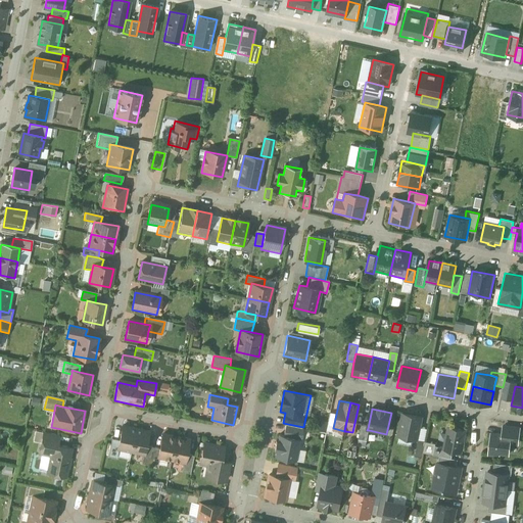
[(422,417),(401,413),(397,435),(418,439),(422,417)]
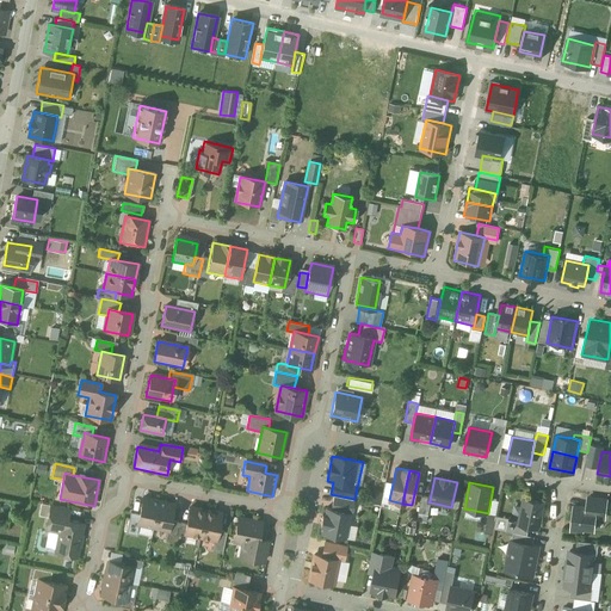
[(544,503),(523,498),(517,523),(529,525),(538,528),(544,503)]
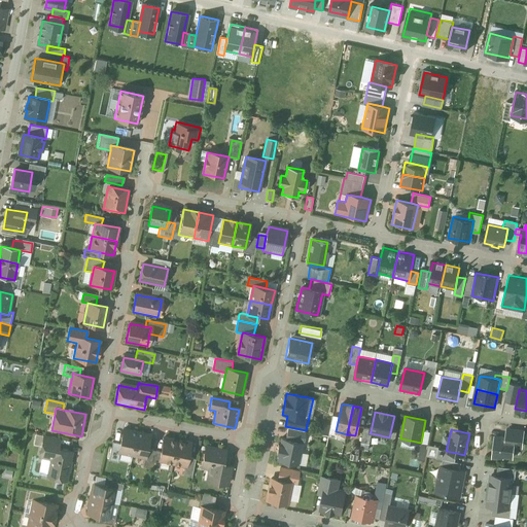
[(524,431),(506,429),(505,437),(515,438),(515,446),(522,447),(524,431)]
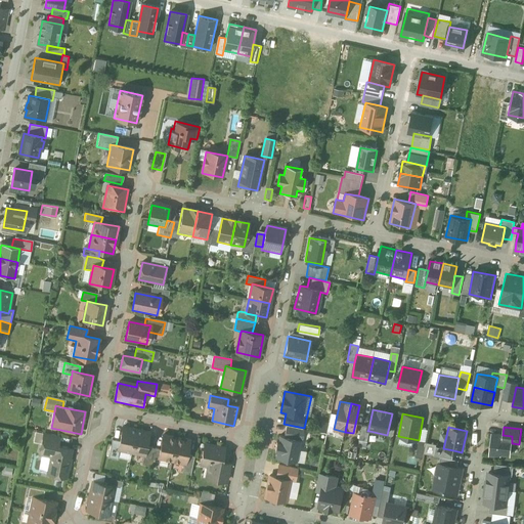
[(367,443),(369,431),(367,431),(368,429),(362,428),(359,441),(367,443)]
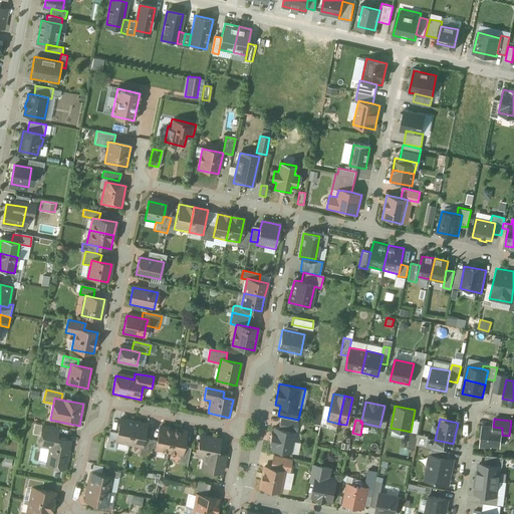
[(115,442),(130,445),(134,424),(119,421),(115,442)]
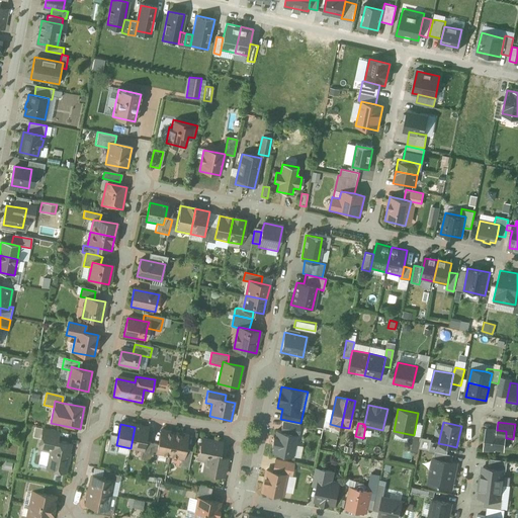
[(147,429),(135,427),(131,448),(143,450),(147,429)]
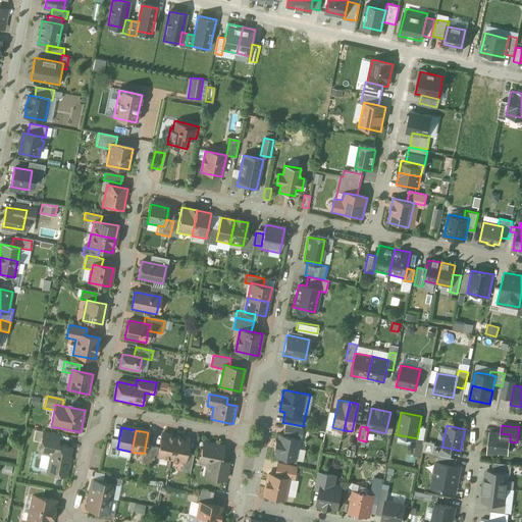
[(501,433),(490,432),(487,454),(499,455),(499,452),(508,453),(510,441),(510,434),(501,433)]
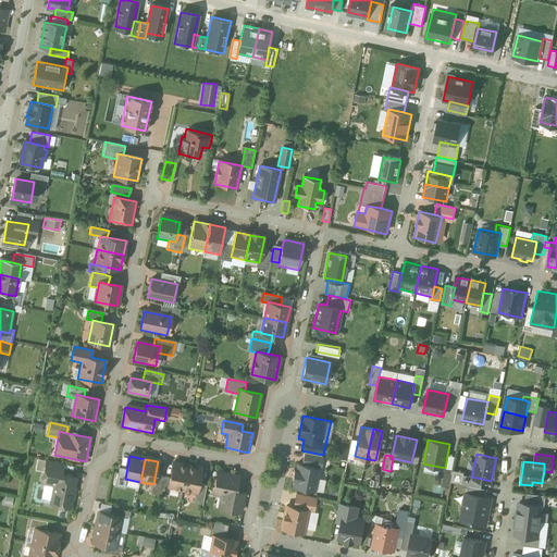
[(66,466),(46,462),(41,484),(53,486),(50,504),(71,508),(76,477),(65,474),(66,466)]
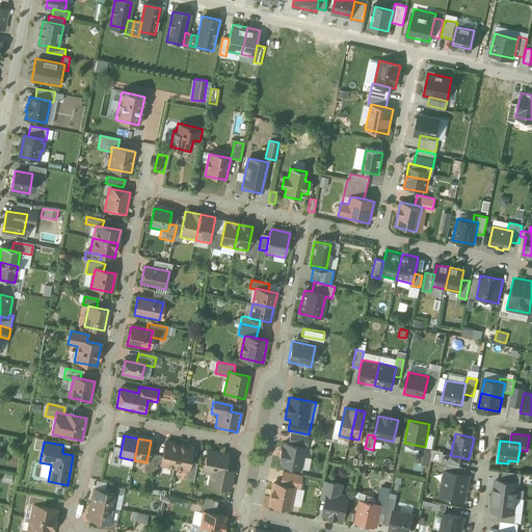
[(284,442),(278,464),(302,470),(308,447),(284,442)]
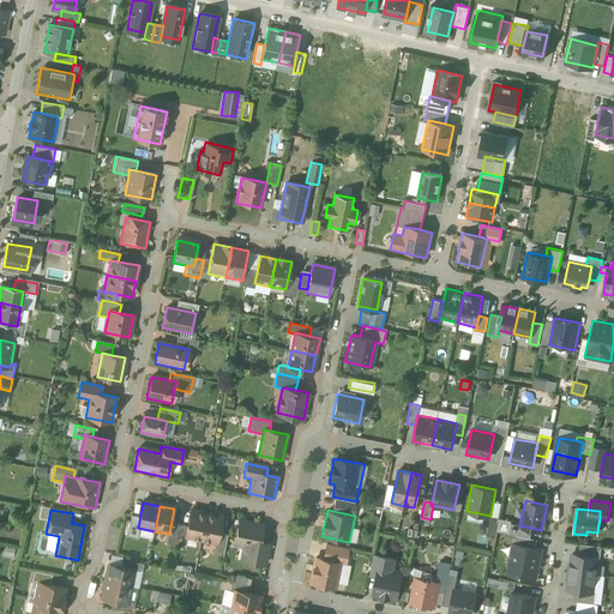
[(185,539),(202,542),(206,515),(191,511),(185,539)]
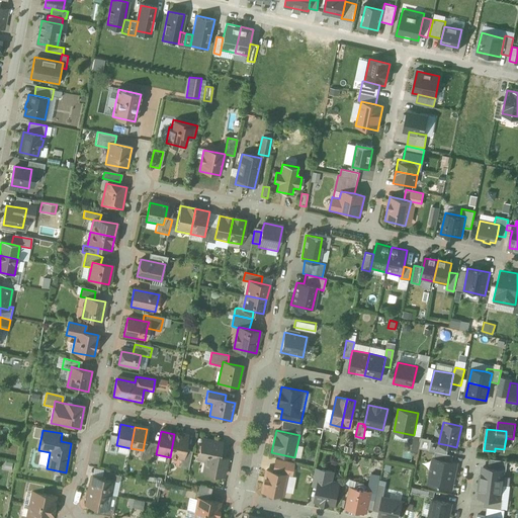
[(186,437),(174,434),(170,457),(181,459),(183,450),(186,437)]
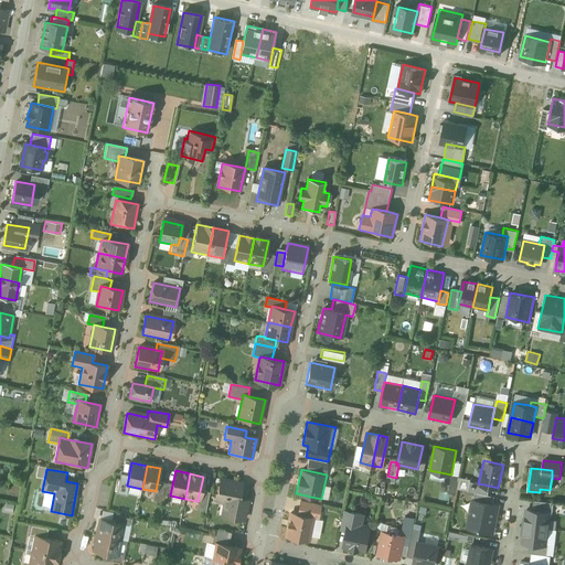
[(448,490),(455,491),(458,476),(451,475),(448,490)]
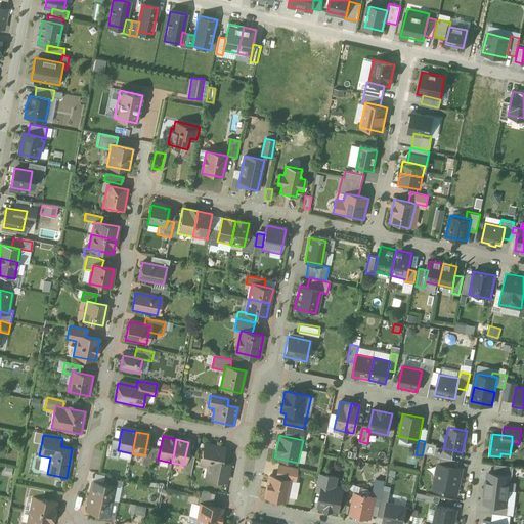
[(224,448),(205,444),(201,465),(208,467),(206,478),(226,482),(231,463),(221,461),(224,448)]
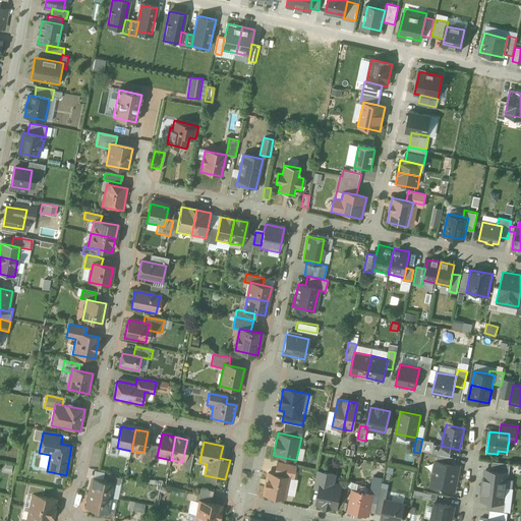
[(451,448),(441,446),(433,445),(431,452),(449,456),(451,448)]
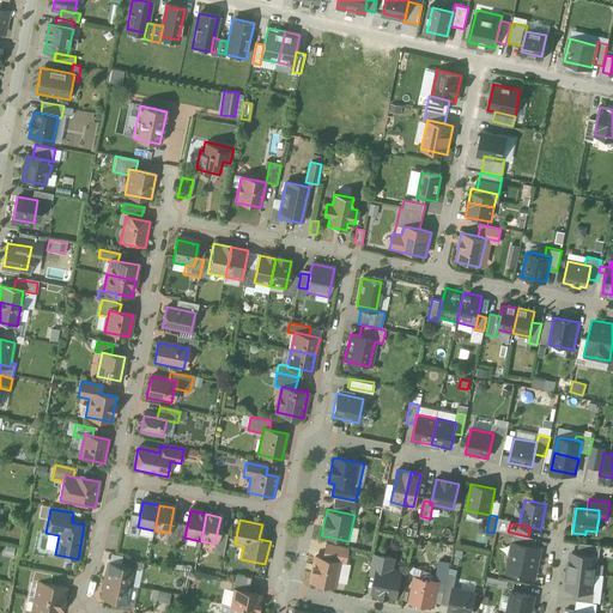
[(226,535),(217,533),(214,544),(213,553),(222,554),(226,535)]
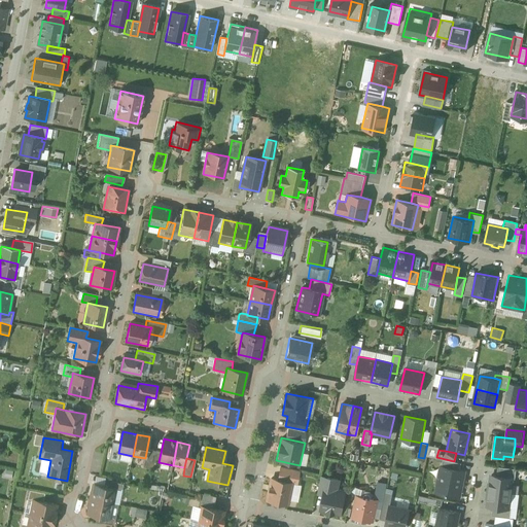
[(280,466),(278,480),(291,482),(292,480),(296,481),(299,470),(280,466)]
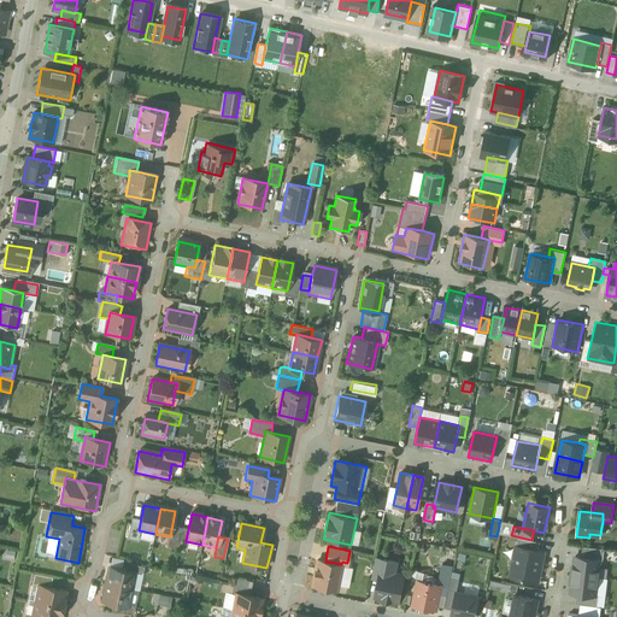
[(605,548),(583,546),(582,557),(599,559),(599,560),(603,560),(605,548)]
